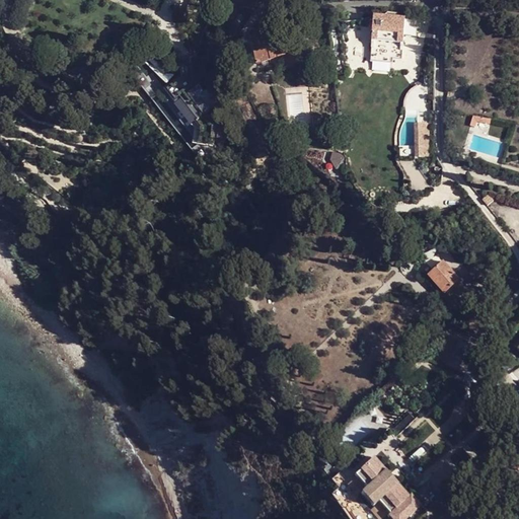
[(324,17),(323,13),(310,13),(312,29),(325,28),(324,17)]
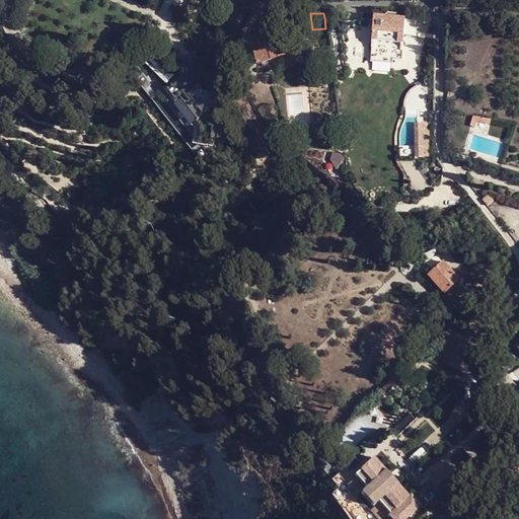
[(374,21),(370,63),(392,65),(393,61),(402,61),(405,20),(398,20),(399,18),(397,15),(387,14),(384,17),(384,18),(374,18),(374,21)]
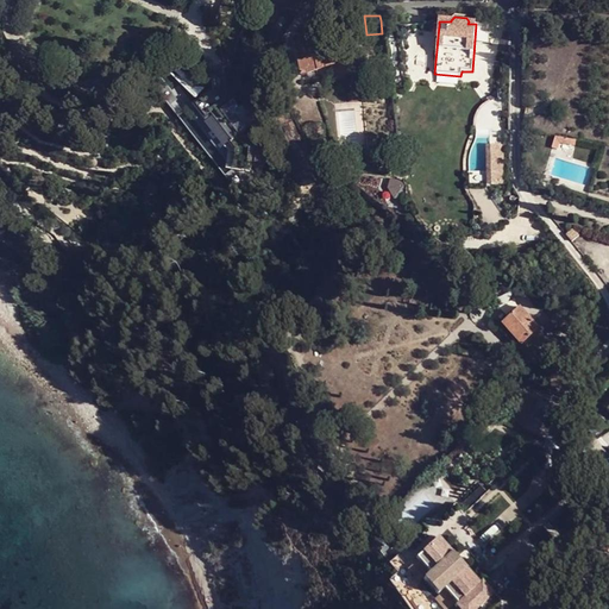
[(432,81),(425,25),(395,27),(402,83),(432,81)]
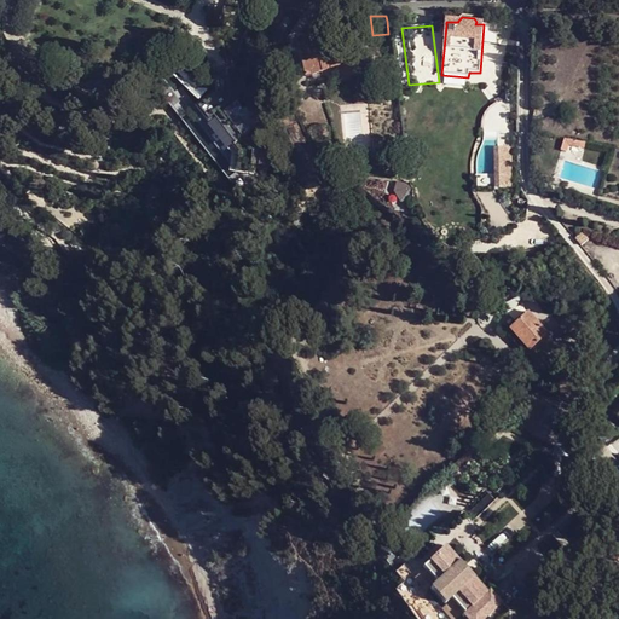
[(446,25),(432,25),(439,82),(441,82),(441,75),(446,25)]
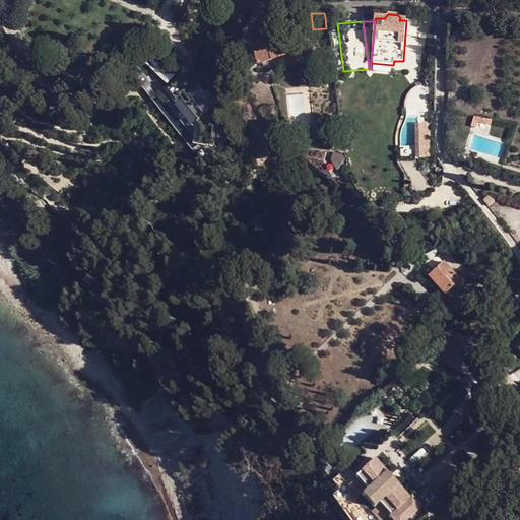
[(272,44),(275,58),(282,56),(285,64),(294,61),(287,40),(281,42),(278,30),(270,34),(270,35),(272,44)]
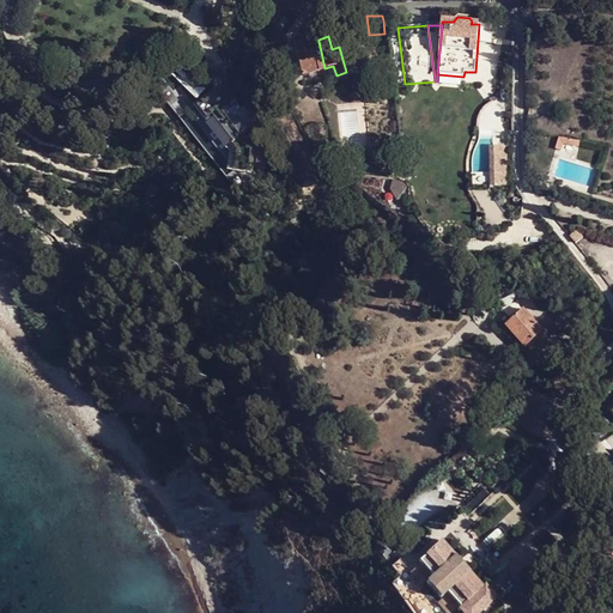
[(303,76),(325,68),(321,52),(319,41),(307,43),(308,48),(296,50),(303,76)]
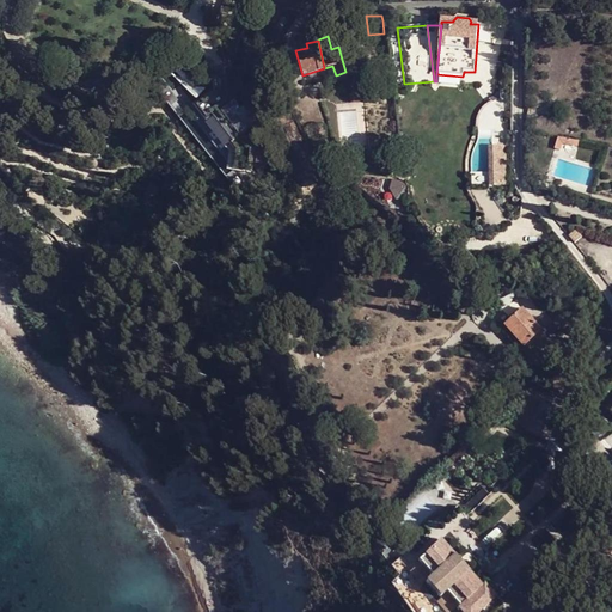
[(288,53),(286,47),(273,51),(275,57),(288,53)]
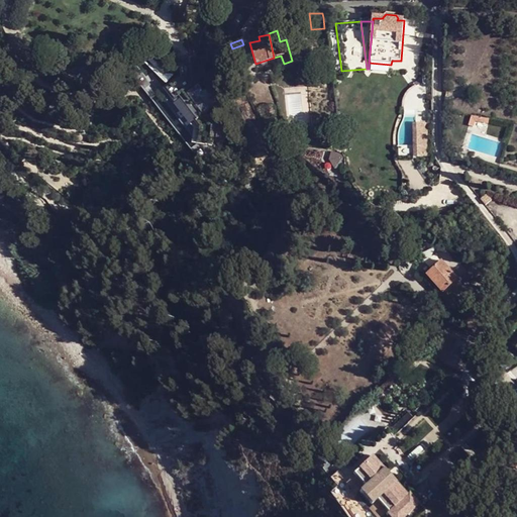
[(174,101),(177,98),(179,96),(198,119),(195,121),(199,126),(197,141),(213,143),(213,138),(224,140),(226,125),(207,122),(202,116),(210,108),(200,95),(203,92),(193,79),(194,77),(192,75),(193,73),(192,71),(192,70),(191,68),(192,67),(191,65),(190,58),(178,60),(181,76),(165,89),(174,101)]
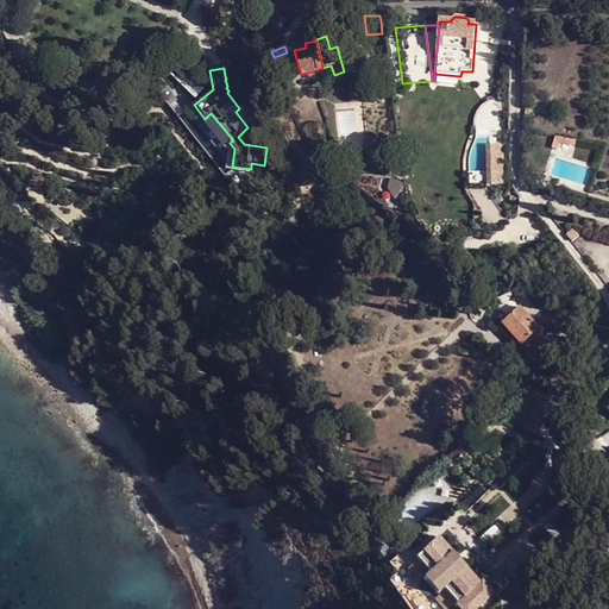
[(211,113),(208,115),(230,143),(233,140),(211,113)]
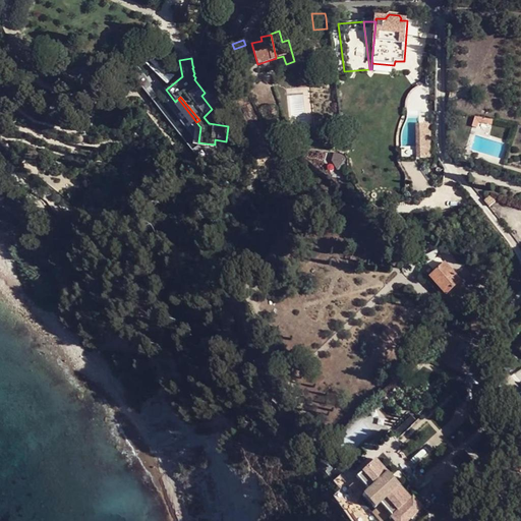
[(432,125),(421,125),(422,148),(433,148),(432,125)]
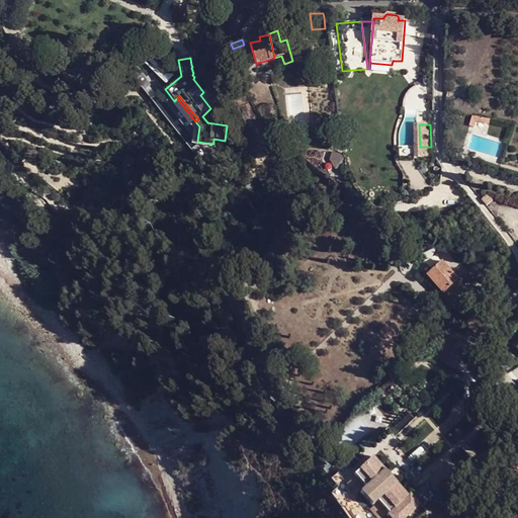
[(420,147),(402,147),(402,158),(430,157),(431,147),(420,147)]
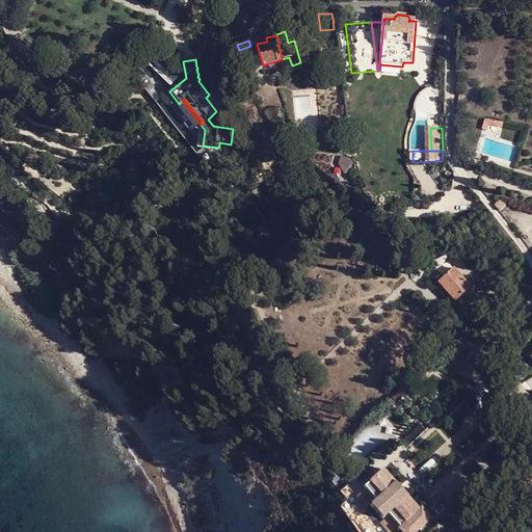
[(501,198),(494,205),(499,211),(506,206),(501,198)]
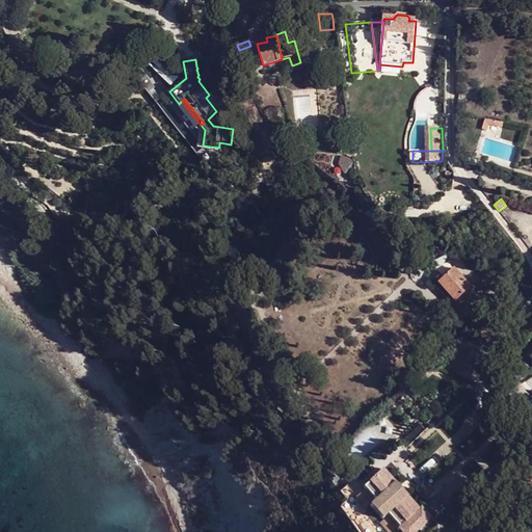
[(452,269),(437,283),(455,302),(470,289),(452,269)]
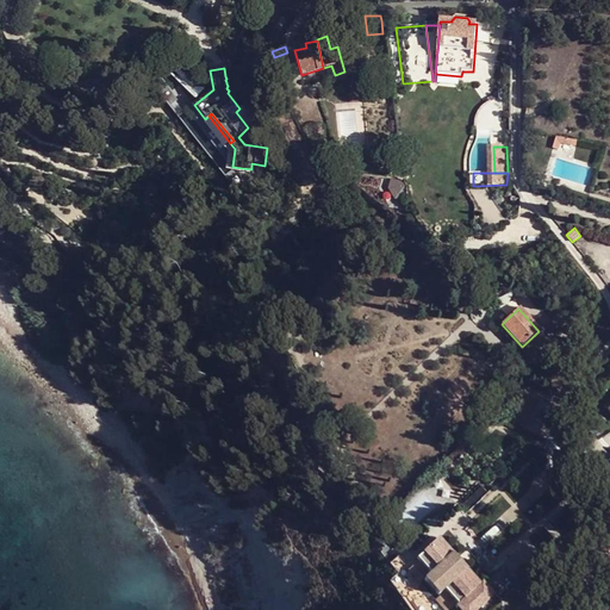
[(496,598),(518,578),(504,564),(483,582),(483,580),(479,583),(439,540),(417,559),(430,574),(424,580),(439,596),(446,590),(458,604),(455,608),(455,609),(478,609),(495,596),(496,598)]
